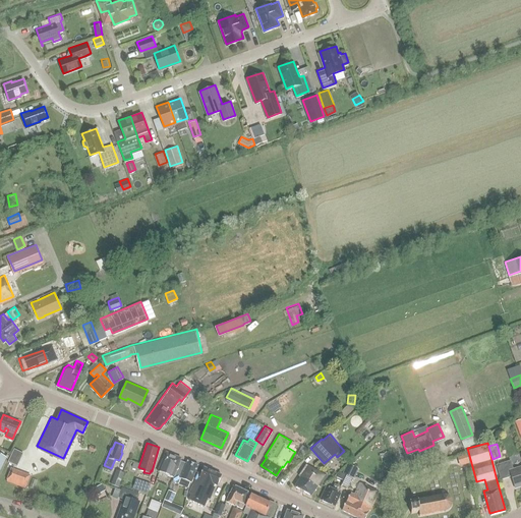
[(17,464),(23,451),(14,447),(8,459),(17,464)]
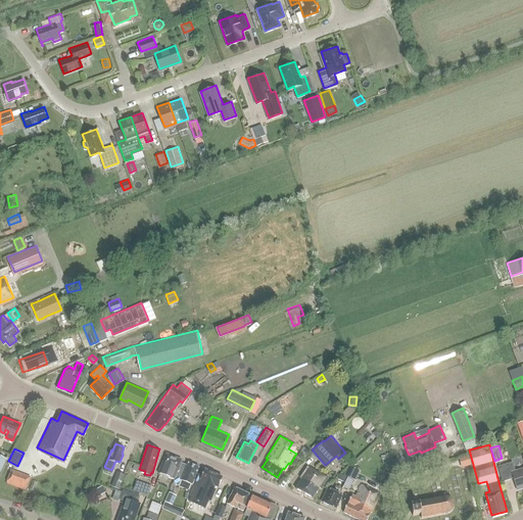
[(180,460),(181,458),(167,452),(158,470),(174,476),(175,474),(180,460)]
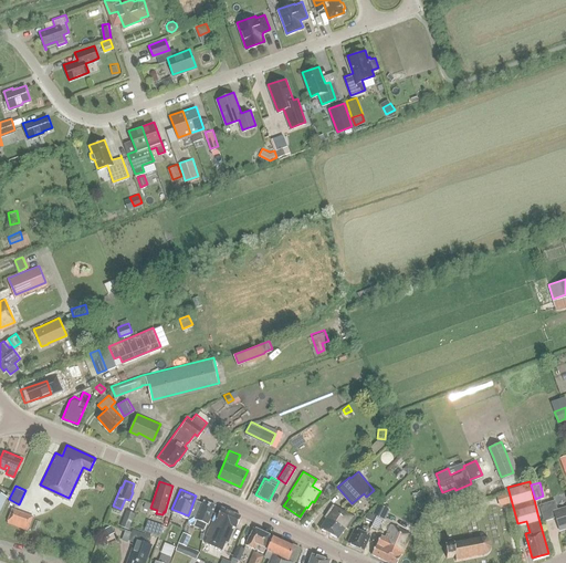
[(496,492),(500,502),(510,500),(507,489),(496,492)]
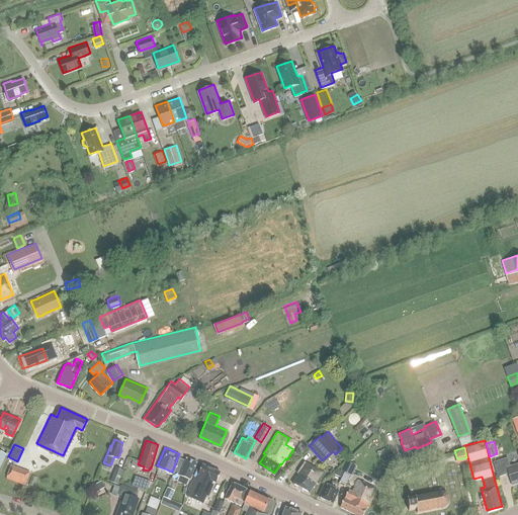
[(385,455),(381,456),(384,463),(392,460),(389,453),(387,454),(385,455)]
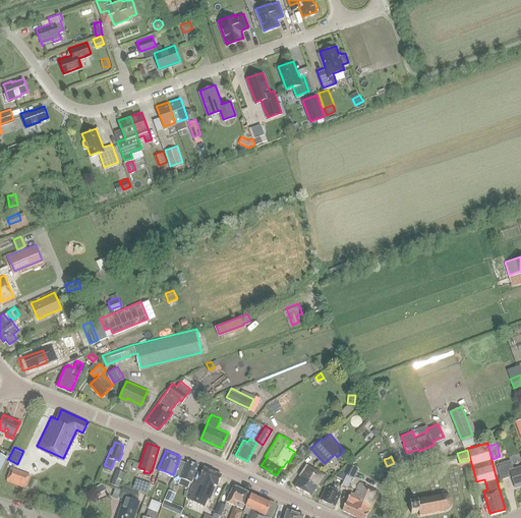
[(520,464),(513,467),(511,458),(497,463),(501,477),(511,473),(515,485),(520,482),(520,464)]
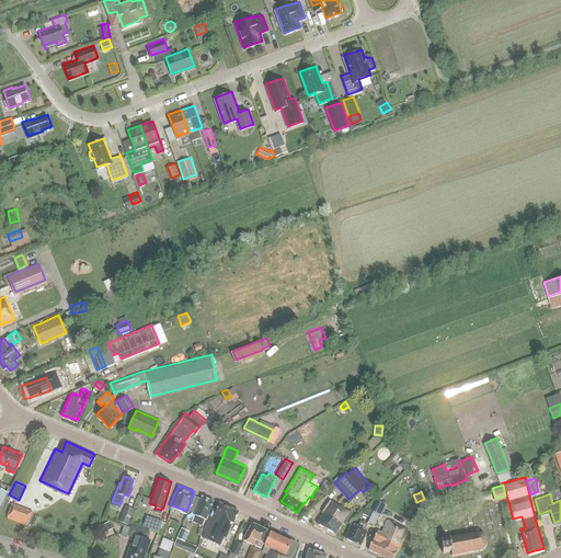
[(201,497),(194,494),(185,516),(192,519),(194,513),(205,517),(213,500),(202,494),(201,497)]
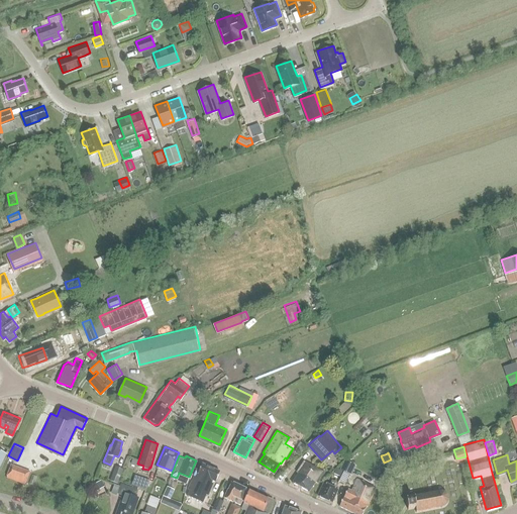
[(353,461),(344,457),(340,467),(349,472),(353,461)]
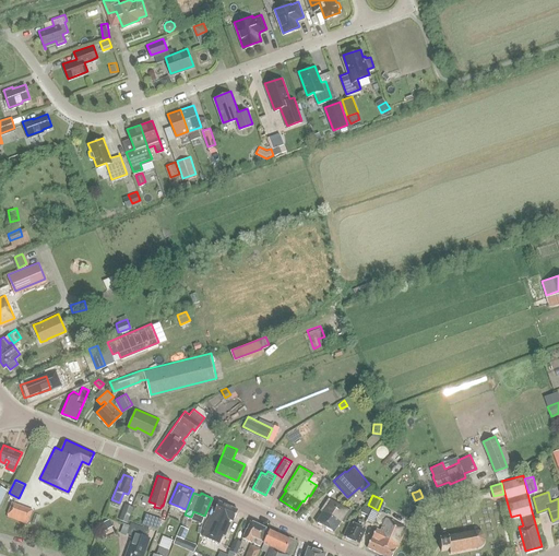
[(344,520),(351,508),(329,496),(322,508),(323,509),(318,520),(335,530),(342,519),(344,520)]
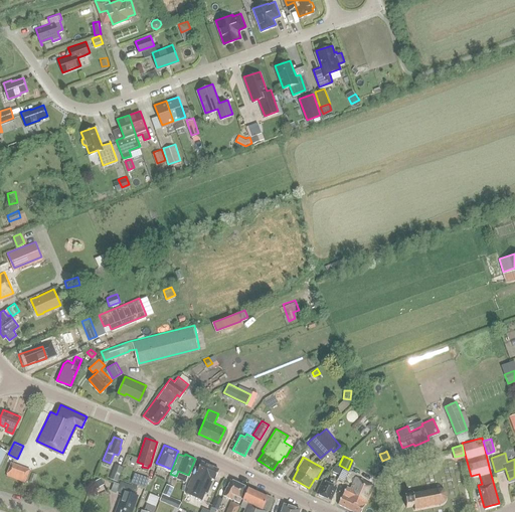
[(25,481),(30,468),(11,460),(6,473),(25,481)]
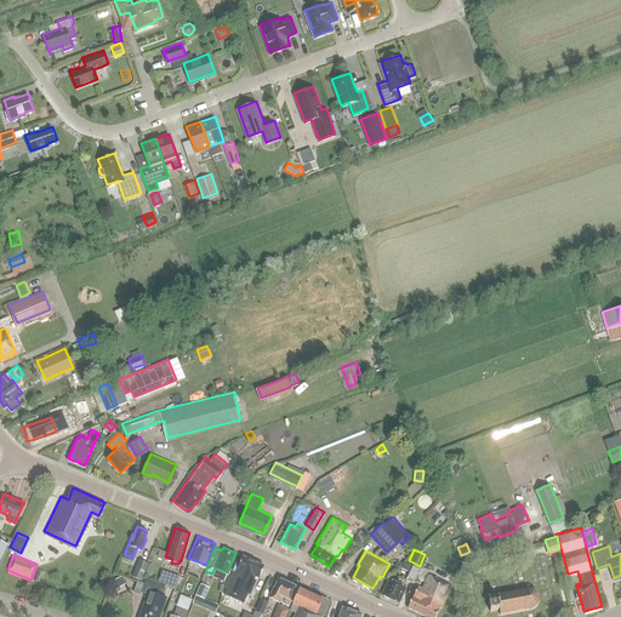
[(258,575),(263,564),(243,554),(240,561),(235,559),(232,567),(234,567),(226,584),(228,586),(226,592),(243,600),(248,590),(250,592),(257,575),(258,575)]
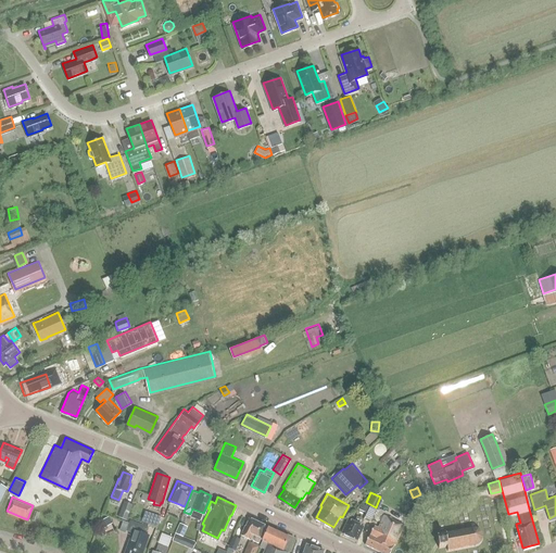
[(131,503),(125,500),(118,515),(126,517),(131,503)]
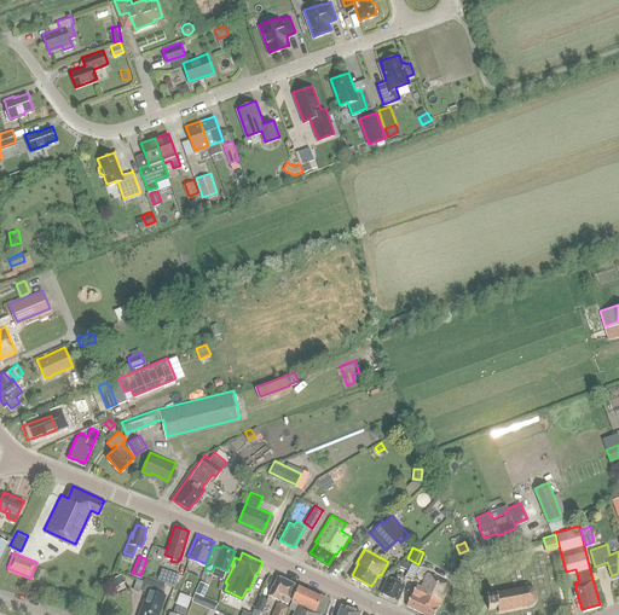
[(412,576),(418,566),(403,558),(400,563),(409,567),(405,573),(412,576)]
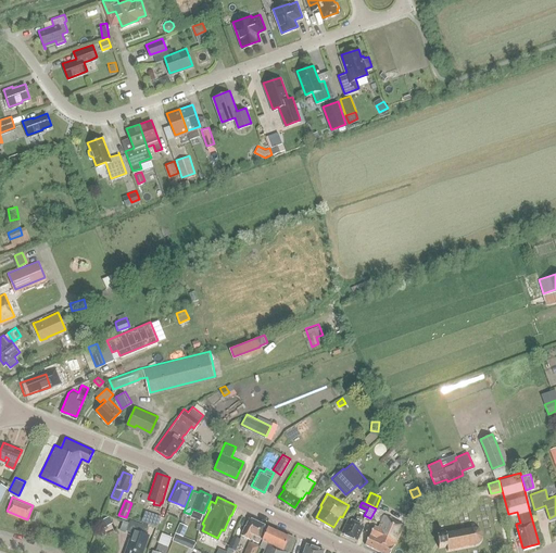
[(156,524),(160,514),(144,510),(141,519),(156,524)]
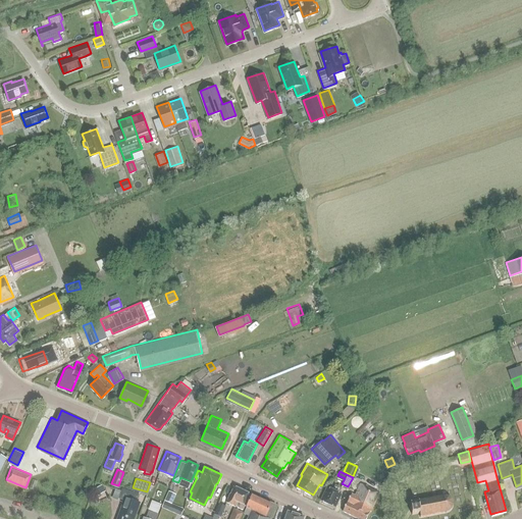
[(370,509),(379,490),(360,481),(355,492),(351,491),(343,509),(364,518),(365,518),(370,509)]
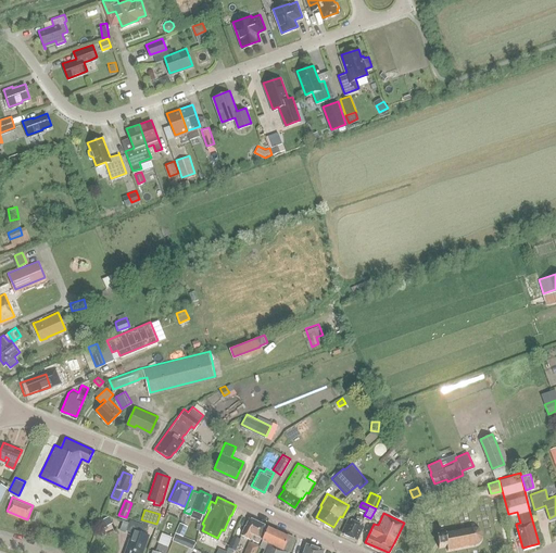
[(112,522),(109,514),(99,519),(103,526),(112,522)]
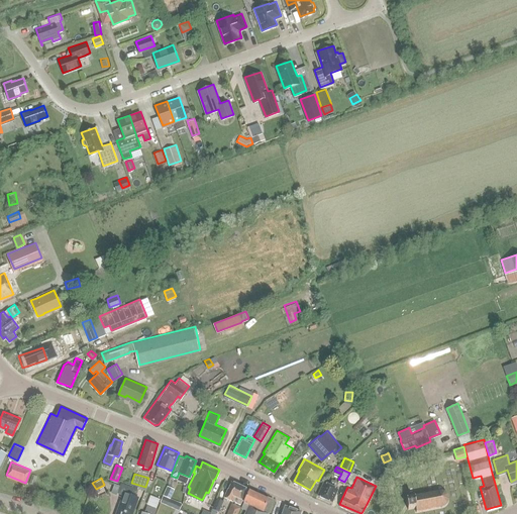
[(338,481),(332,478),(329,483),(324,481),(318,494),(331,500),(334,493),(335,493),(337,488),(336,488),(337,487),(335,486),(338,481)]
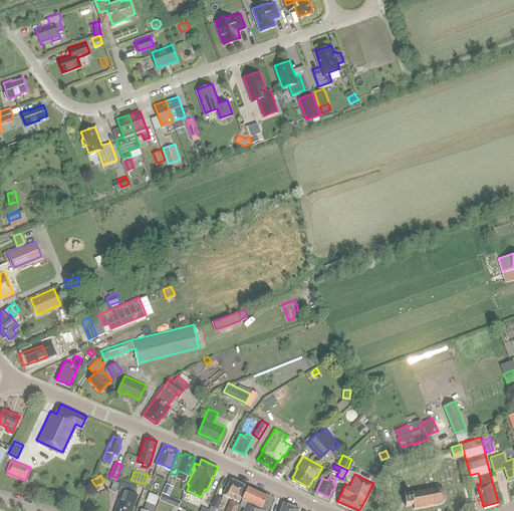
[(122,489),(114,510),(131,510),(138,493),(135,492),(138,484),(119,478),(116,488),(122,489)]
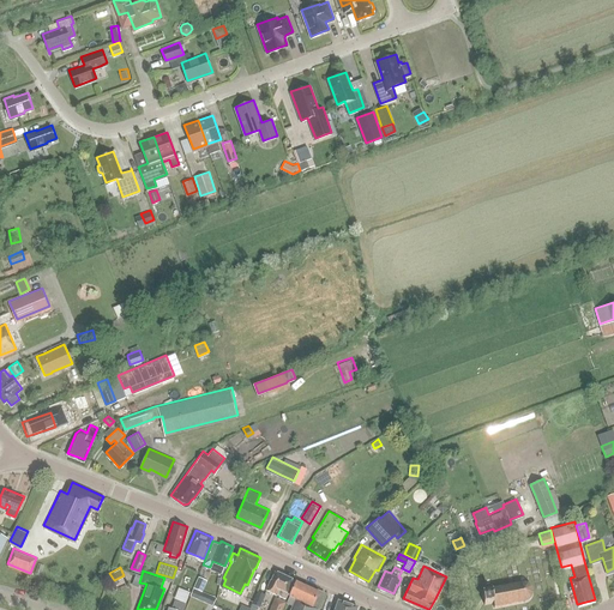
[(286,596),(293,578),(275,571),(272,579),(271,578),(266,587),(286,596)]
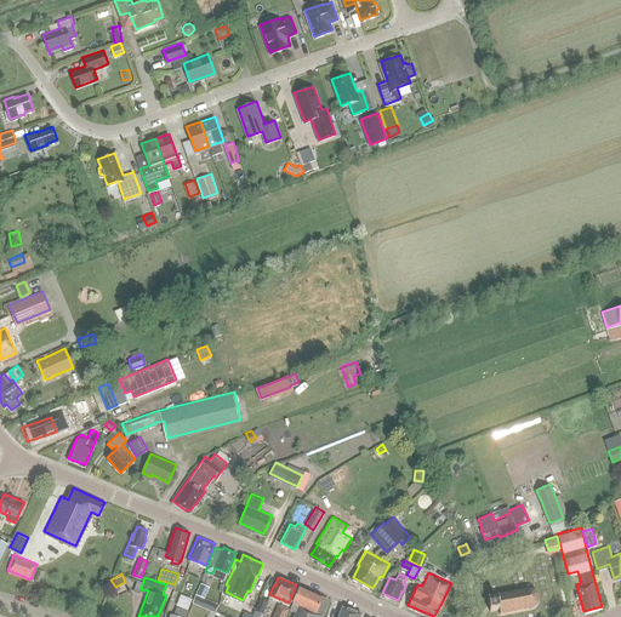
[(195,593),(204,596),(210,586),(200,582),(195,593)]
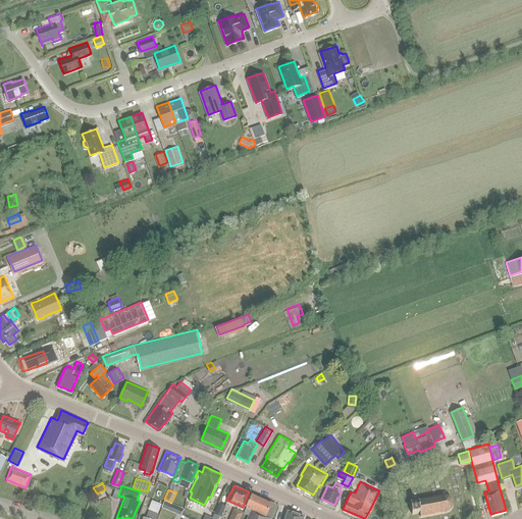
[(268,518),(275,505),(252,494),(244,511),(248,513),(245,518),(268,518)]
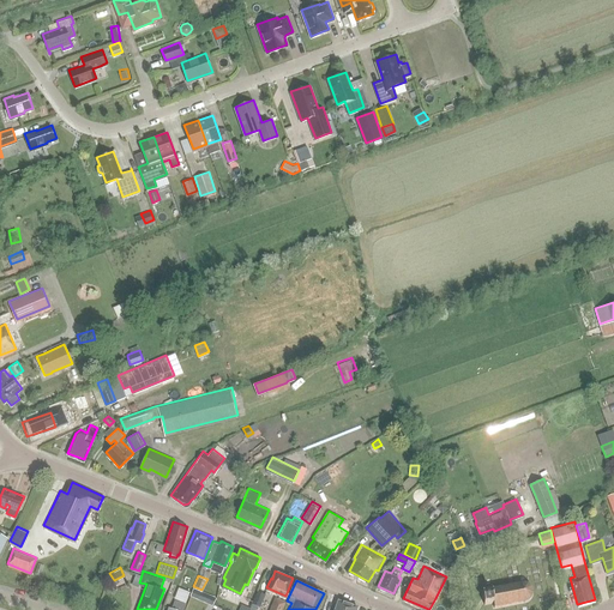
[(492,590),(482,592),(485,602),(493,601),(494,604),(524,598),(527,598),(528,597),(529,596),(530,596),(531,595),(531,593),(531,592),(533,591),(533,589),(533,587),(531,586),(530,584),(529,583),(527,581),(525,581),(523,580),(521,581),(491,586),(492,590)]
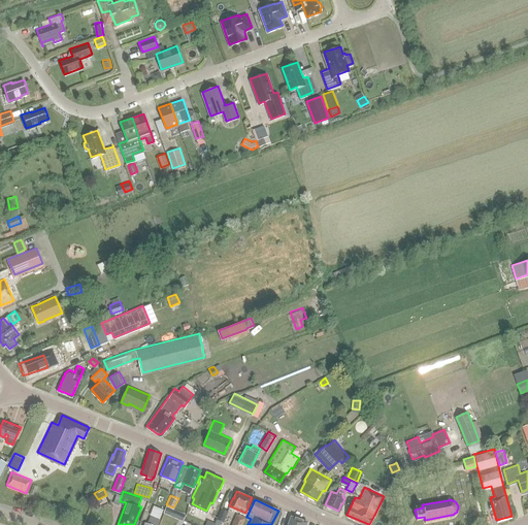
[(166,504),(163,512),(170,515),(173,507),(166,504)]
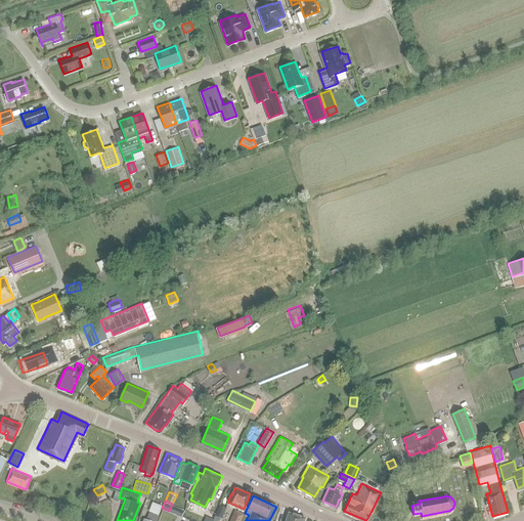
[(221,515),(226,506),(221,504),(216,513),(221,515)]
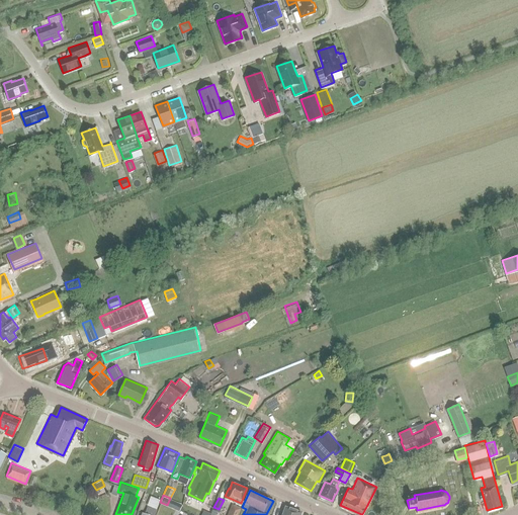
[(232,502),(226,514),(237,514),(241,506),(232,502)]
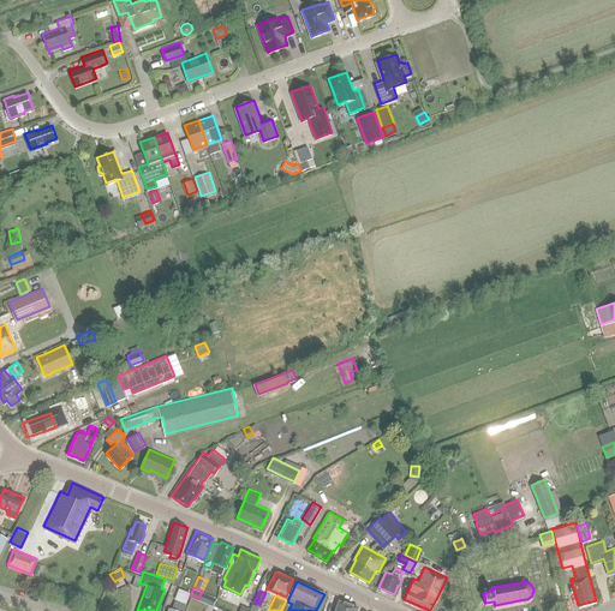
[(354,610),(357,606),(338,599),(333,610),(354,610)]
